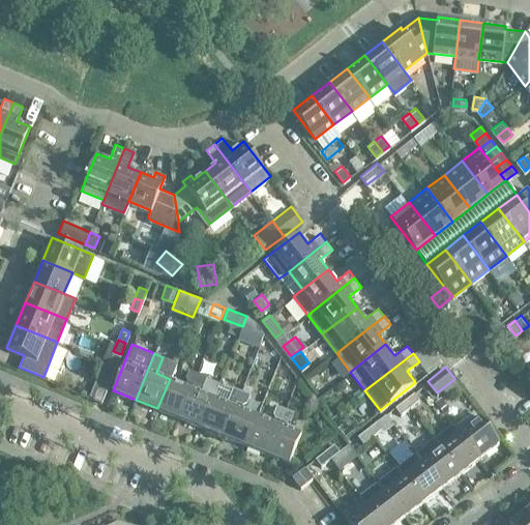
[(194,383),(198,372),(189,368),(185,376),(187,381),(194,383)]
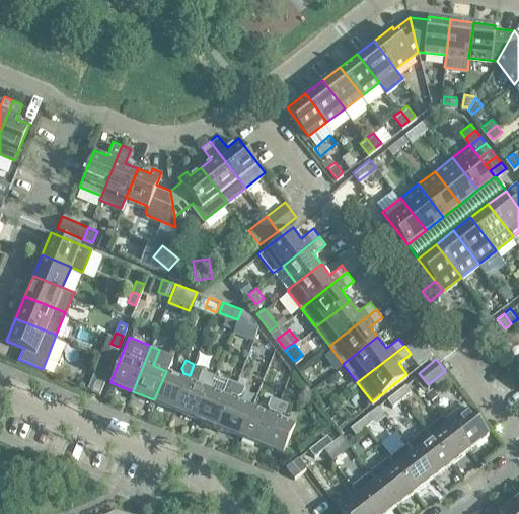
[(197,417),(209,388),(208,388),(196,383),(203,367),(194,364),(190,375),(188,379),(175,409),(196,417),(197,417)]
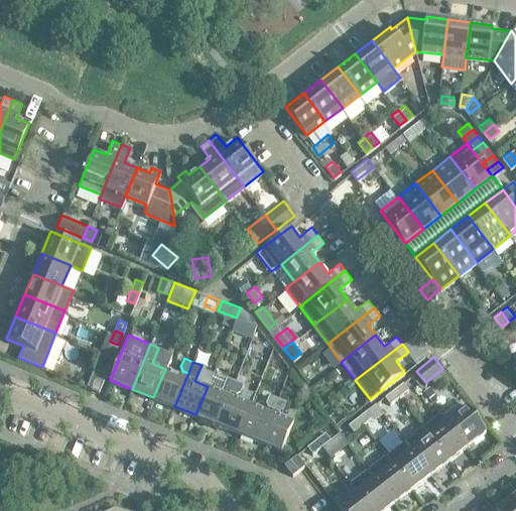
[(174,406),(186,377),(165,369),(153,397),(174,406)]
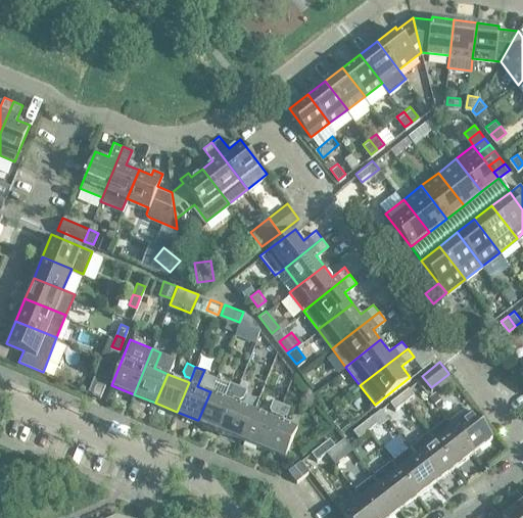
[(104,384),(96,381),(92,392),(100,395),(104,384)]
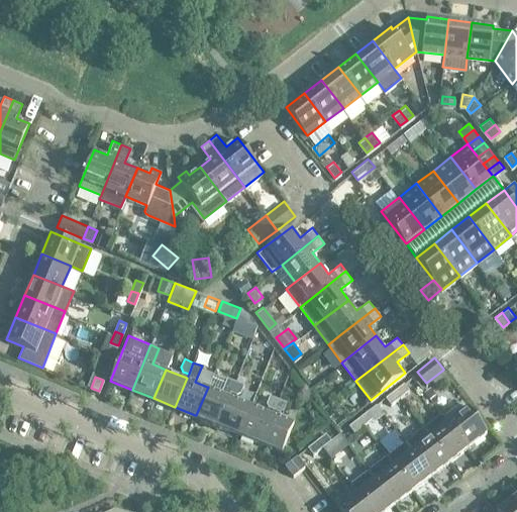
[(208,387),(196,415),(217,424),(229,396),(231,391),(235,380),(227,377),(220,392),(208,387)]
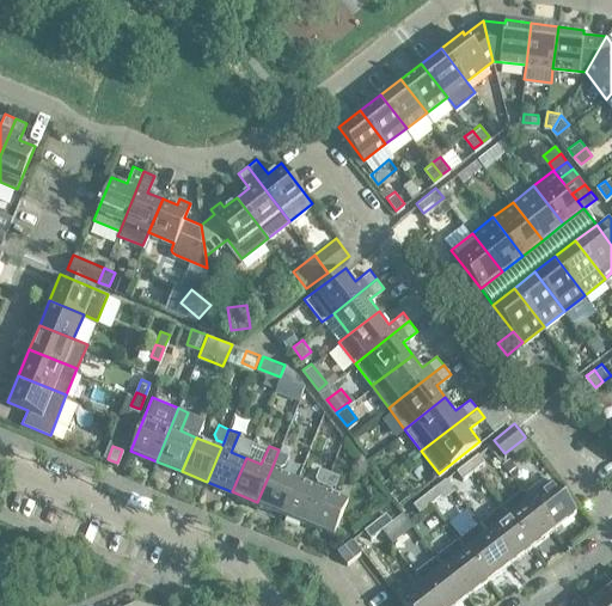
[(285,463),(289,453),(279,450),(274,463),(280,465),(285,463)]
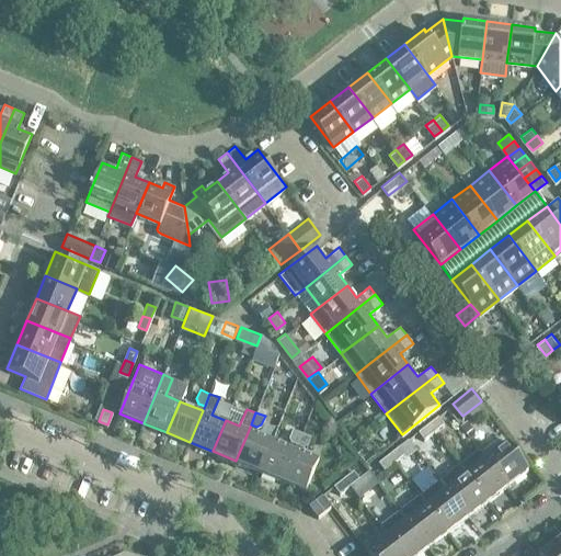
[(438,413),(430,421),(435,429),(445,420),(438,413)]
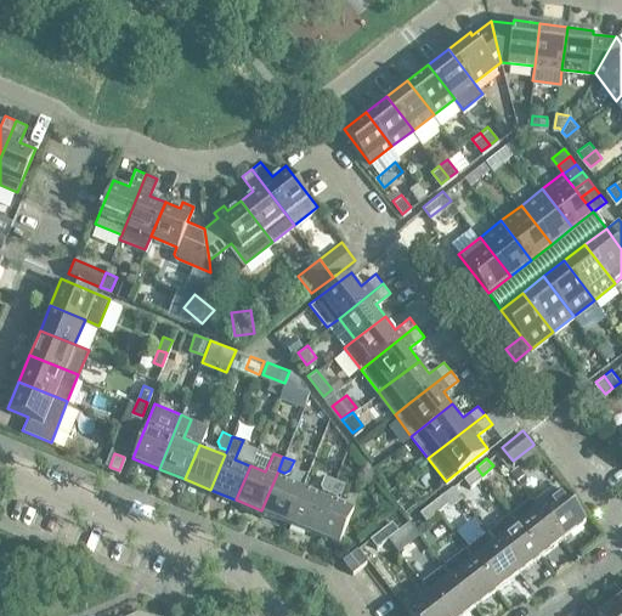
[(518,463),(512,468),(518,475),(524,470),(518,463)]
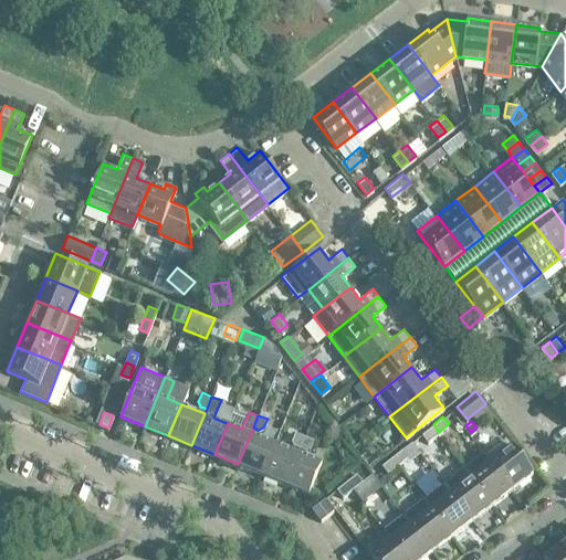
[(429,440),(439,432),(433,424),(423,432),(429,440)]
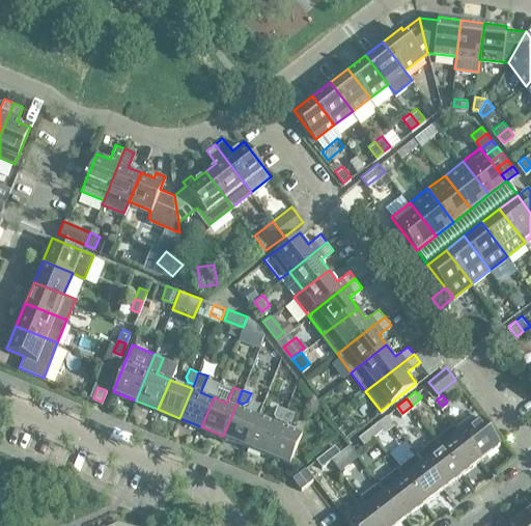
[(331,402),(325,407),(331,416),(337,411),(331,402)]
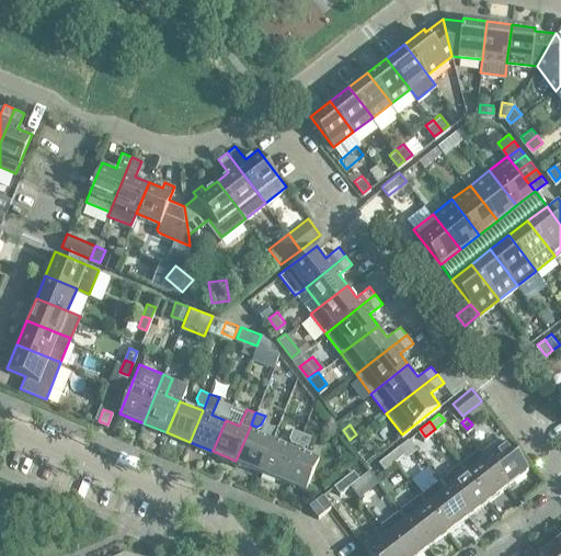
[(297,443),(302,431),(293,428),(289,437),(290,441),(297,443)]
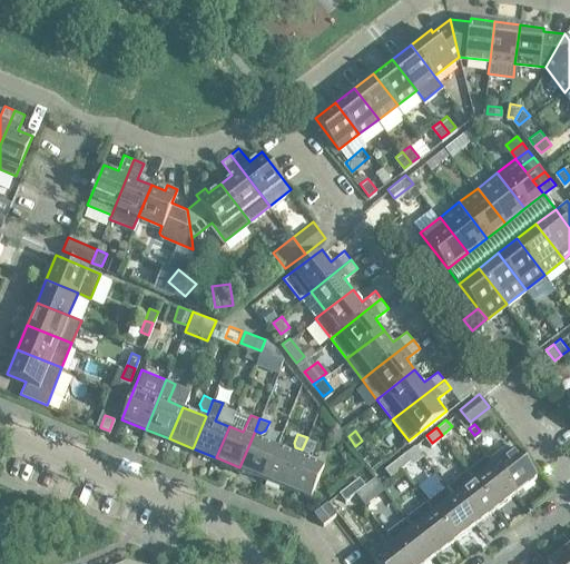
[(263,477),(276,445),(253,436),(239,467),(263,477)]
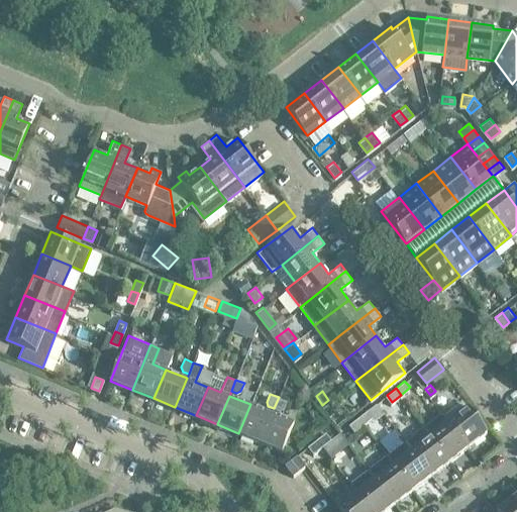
[(284,409),(287,401),(279,397),(274,408),(280,411),(284,409)]
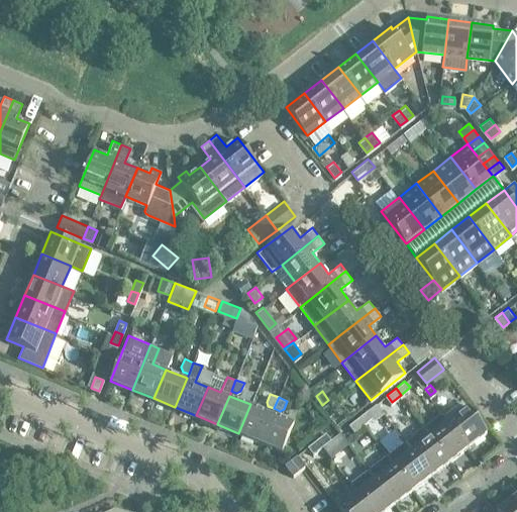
[(444,414),(469,445),(487,431),(462,401),(444,414)]
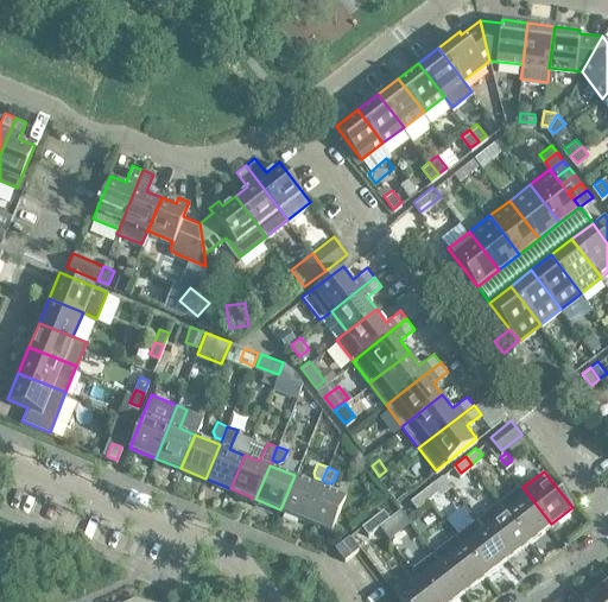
[(305,520),(320,486),(295,475),(280,509),(305,520)]
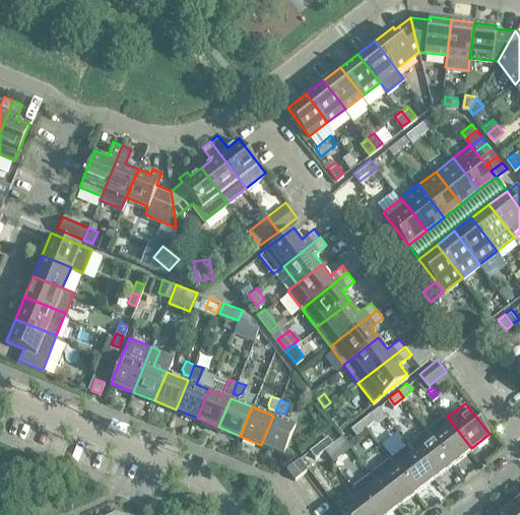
[(370,411),(362,419),(367,426),(376,419),(370,411)]
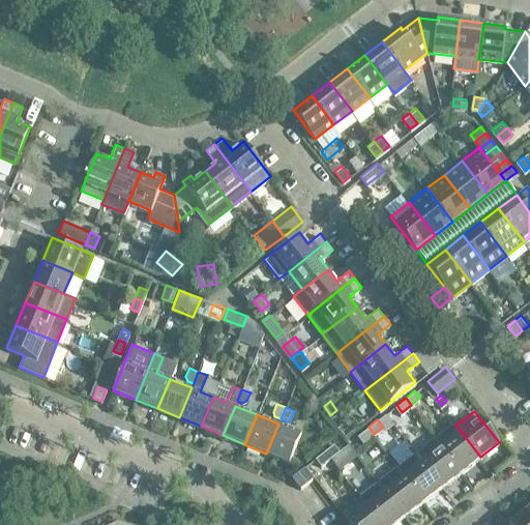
[(455,425),(453,421),(435,436),(462,471),(480,457),(455,425)]
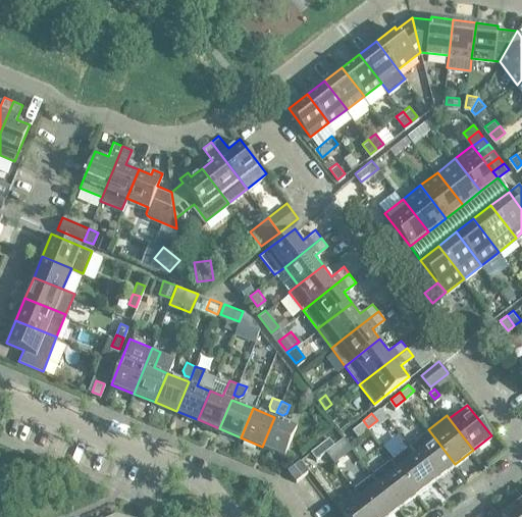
[(284,455),(297,426),(274,417),(262,447),(284,455)]
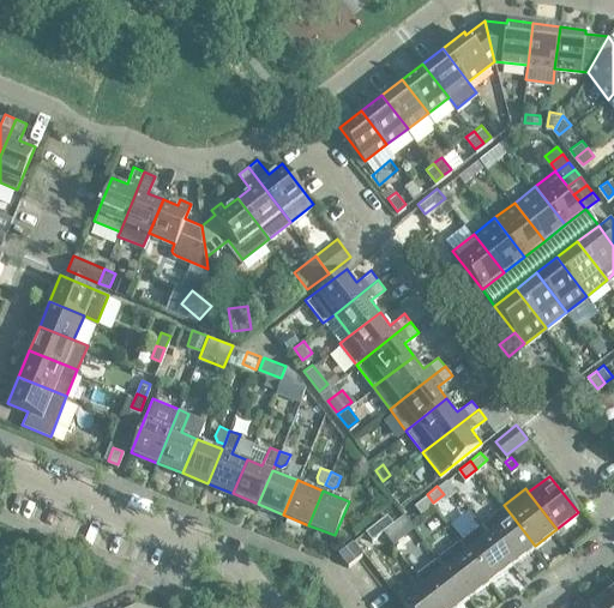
[(422,511),(433,503),(427,494),(416,503),(422,511)]
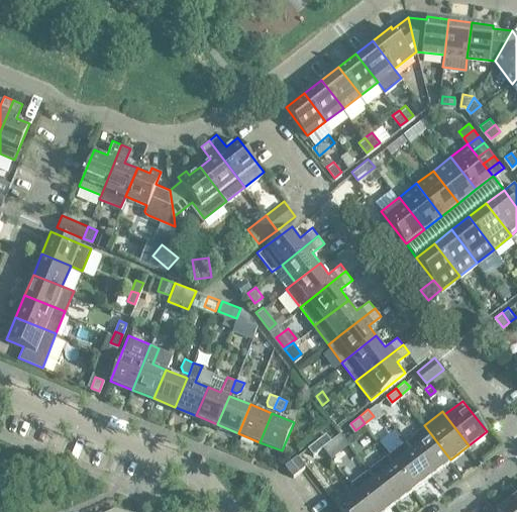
[(424,425),(405,440),(431,474),(450,459),(424,425)]
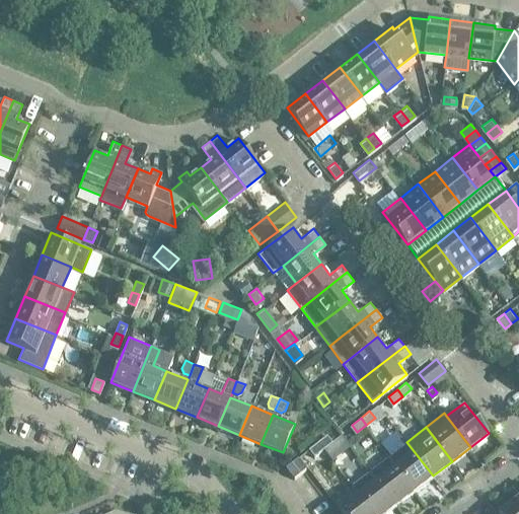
[(328,432),(319,439),(324,446),(334,439),(328,432)]
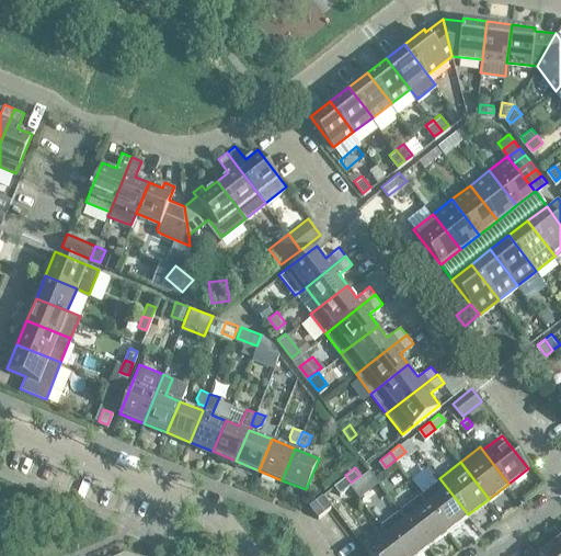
[(341,490),(351,483),(345,475),(335,483),(341,490)]
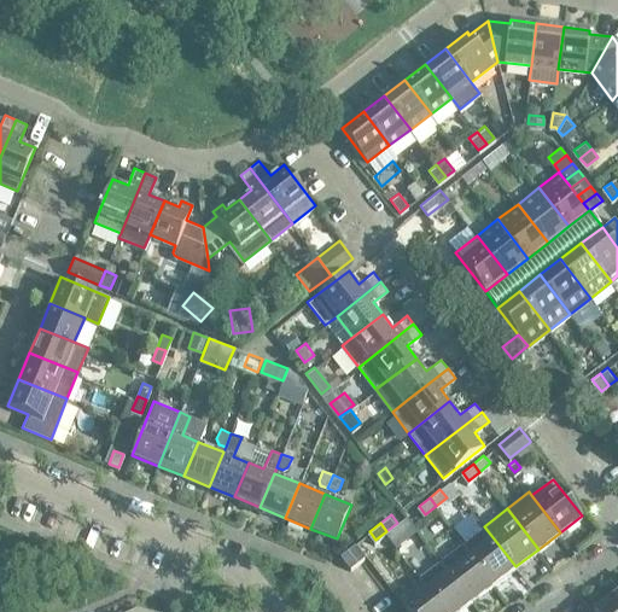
[(516,566),(484,526),(464,542),(495,583),(516,566)]
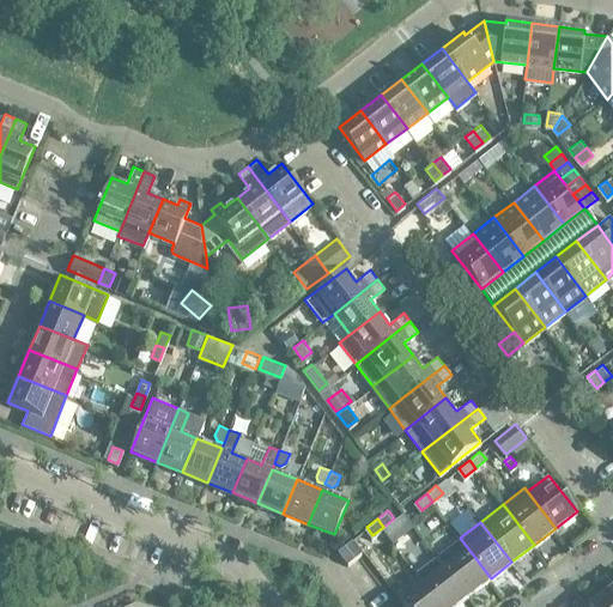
[(460,538),(437,556),(468,595),(491,578),(460,538)]
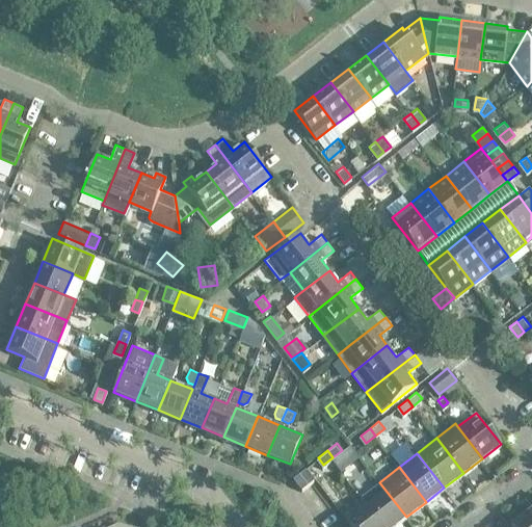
[(293,477),(301,489),(314,479),(306,468),(293,477)]
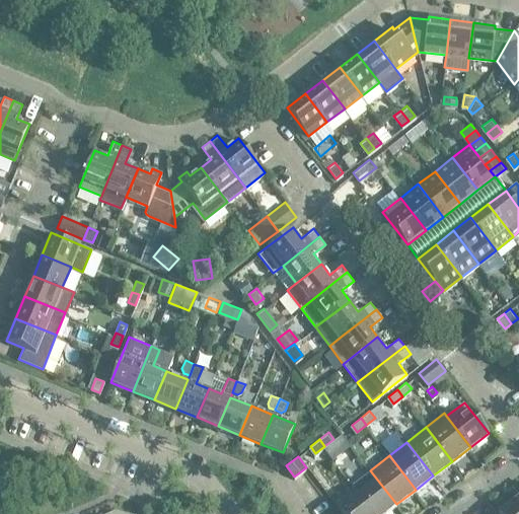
[(370,470),(353,484),(360,493),(376,513),(383,513),(396,504),(370,470)]
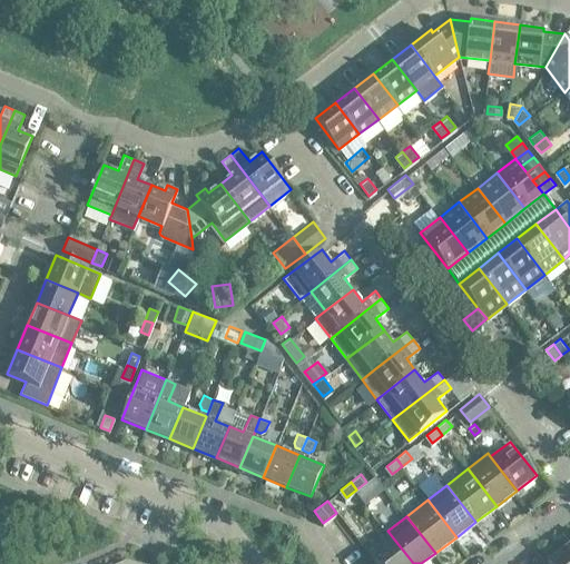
[(374,557),(377,563),(413,563),(395,541),(374,557)]
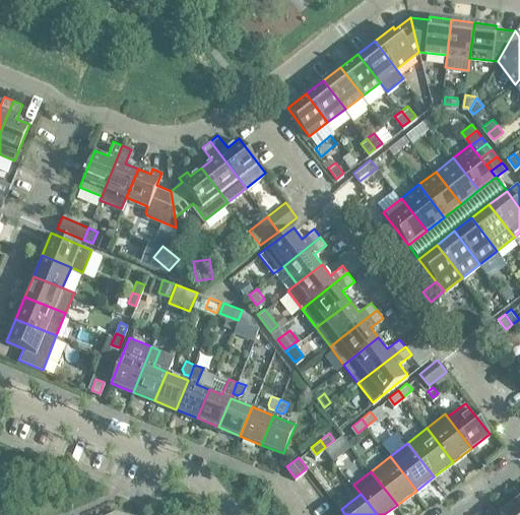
[(519,514),(519,503),(514,496),(502,506),(505,509),(499,513),(500,514),(519,514)]
